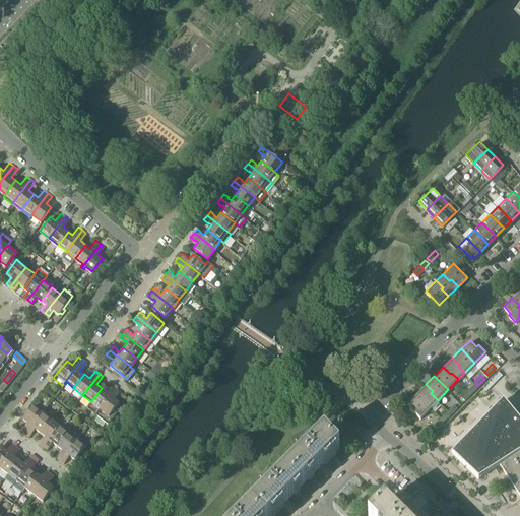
[(478,385),(474,381),(469,387),(472,390),(478,385)]
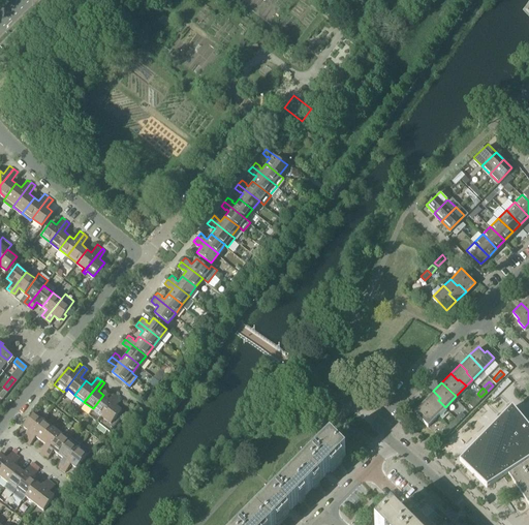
[(89,413),(98,421),(118,394),(115,391),(109,399),(103,395),(93,408),(89,413)]
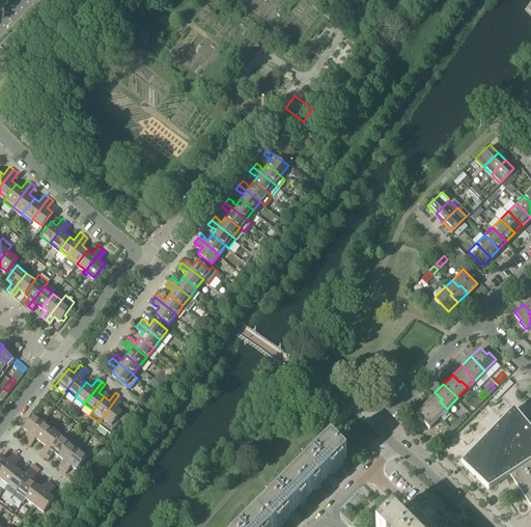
[(435,392),(424,403),(431,410),(434,408),(440,415),(447,409),(440,401),(442,399),(435,392)]
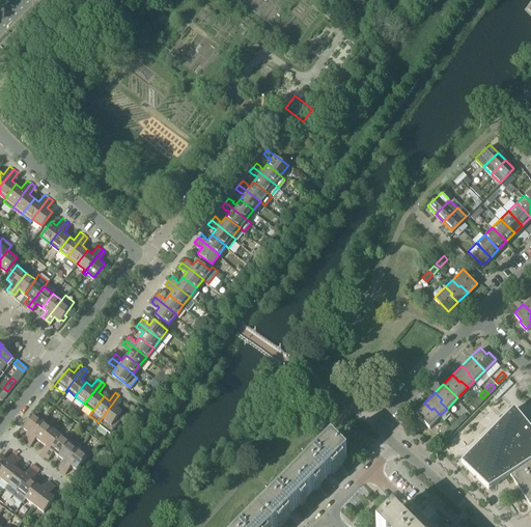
[(118,395),(99,422),(110,431),(122,414),(120,412),(121,410),(116,406),(122,398),(118,395)]
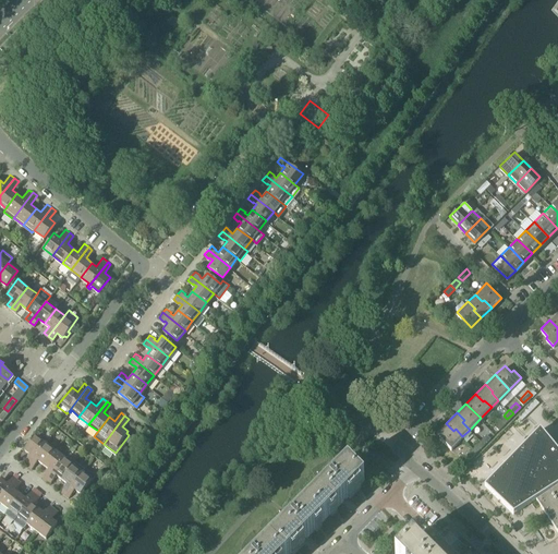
[(495,424),(498,428),(505,421),(501,418),(495,424)]
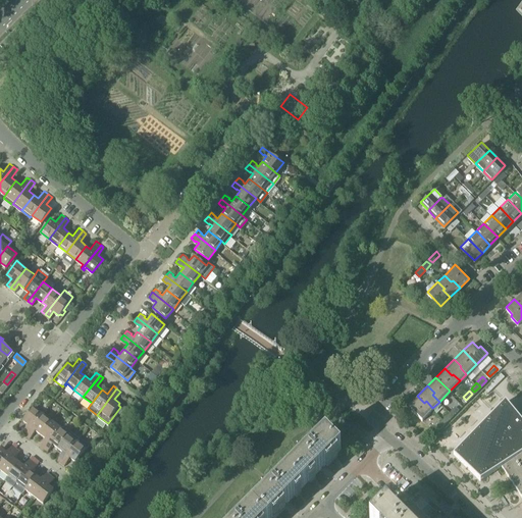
[(424,403),(417,396),(408,405),(422,418),(432,408),(426,401),(424,403)]
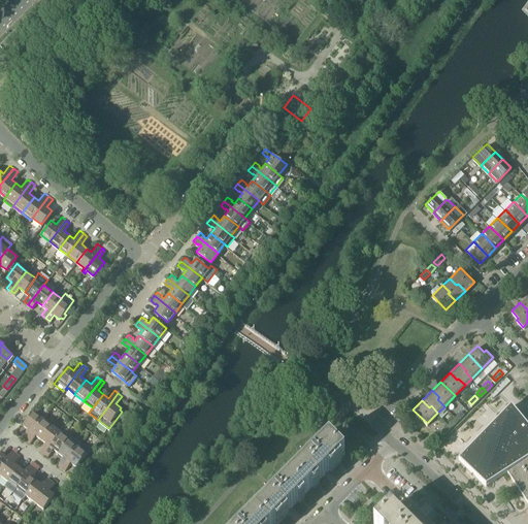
[(510,404),(505,408),(458,457),(486,484),(506,470),(527,501),(527,424),(515,408),(510,404)]
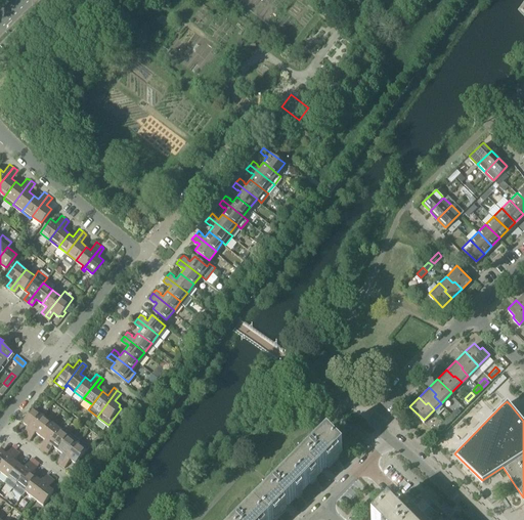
[(456,405),(451,412),(454,415),(461,409),(456,405)]
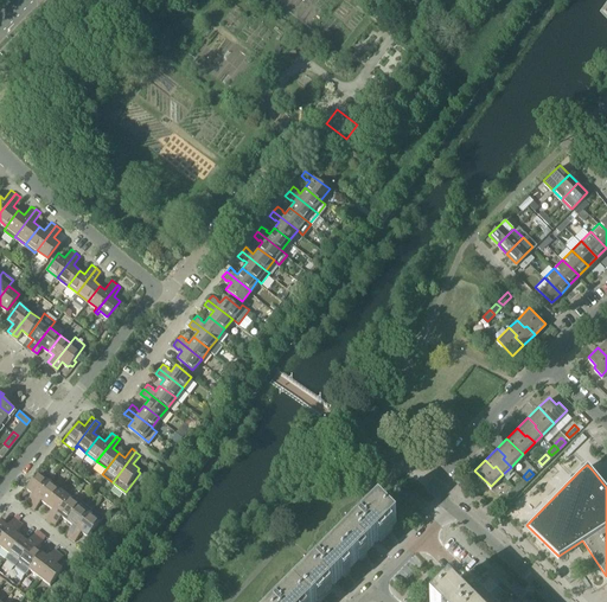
[(25,500),(30,504),(51,478),(49,475),(46,478),(38,471),(26,487),(32,492),(25,500)]
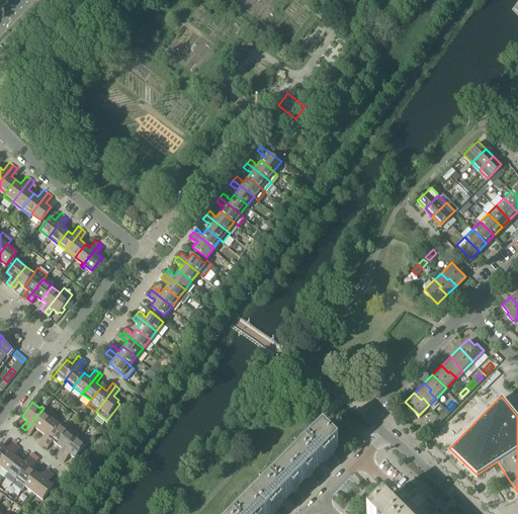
[(449,410),(446,407),(440,413),(443,416),(449,410)]
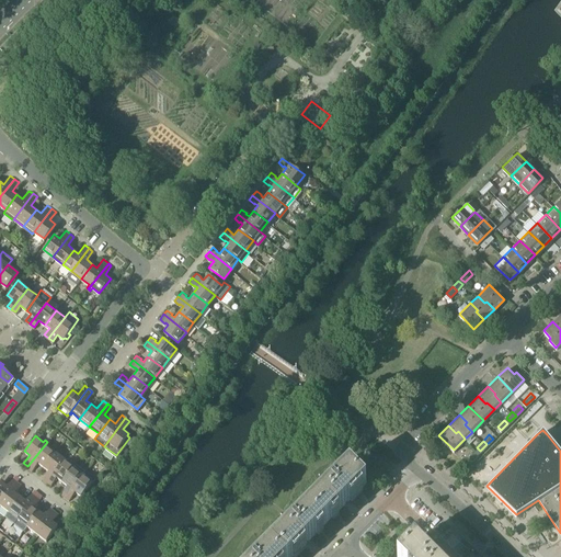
[(37,461),(43,465),(55,451),(47,445),(48,443),(47,442),(27,466),(31,469),(37,461)]
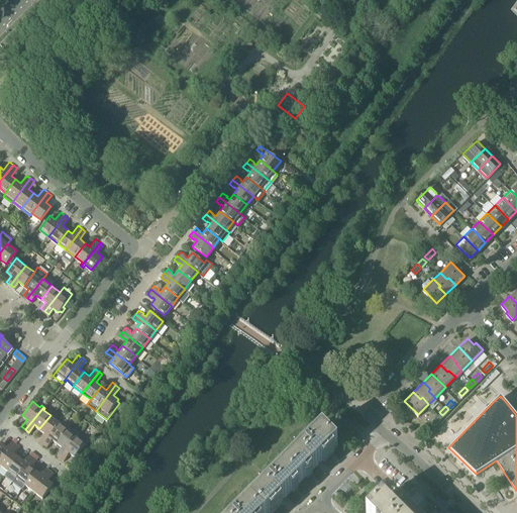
[(431,419),(435,423),(441,417),(437,414),(431,419)]
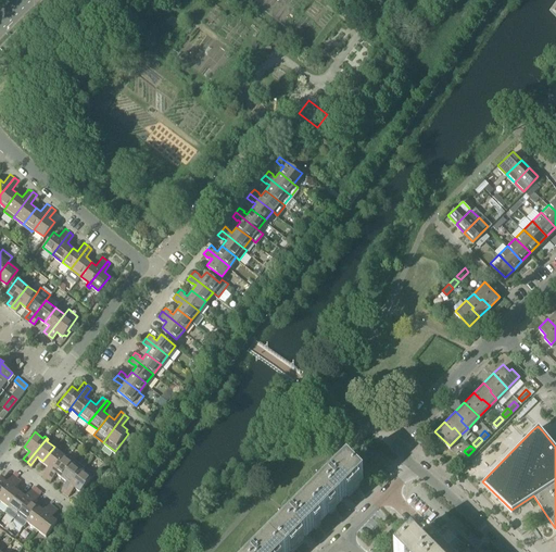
[(41,474),(46,477),(65,452),(63,451),(61,452),(54,447),(42,461),(48,465),(41,474)]
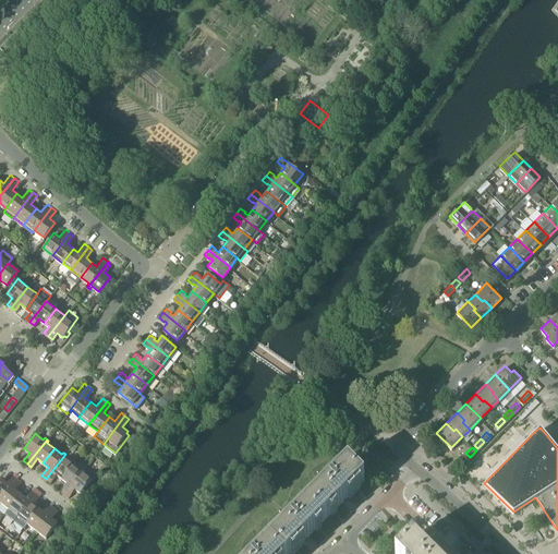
[(56,473),(62,478),(73,464),(73,462),(65,457),(67,455),(65,454),(46,479),(49,481),(56,473)]
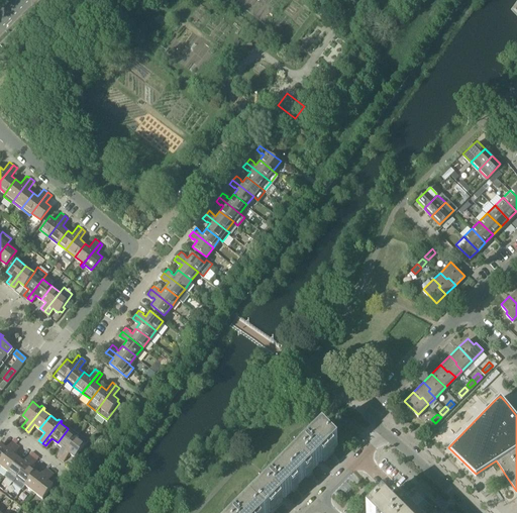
[(56,453),(60,456),(78,434),(77,433),(79,432),(70,425),(68,428),(68,429),(58,442),(62,445),(56,453)]
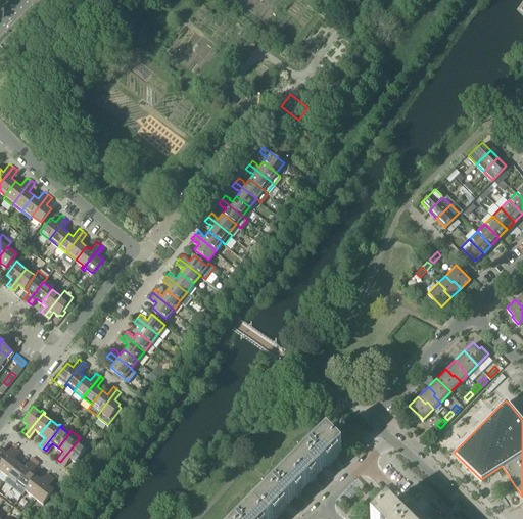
[(326,432),(238,518),(270,518),(341,447),(326,432)]
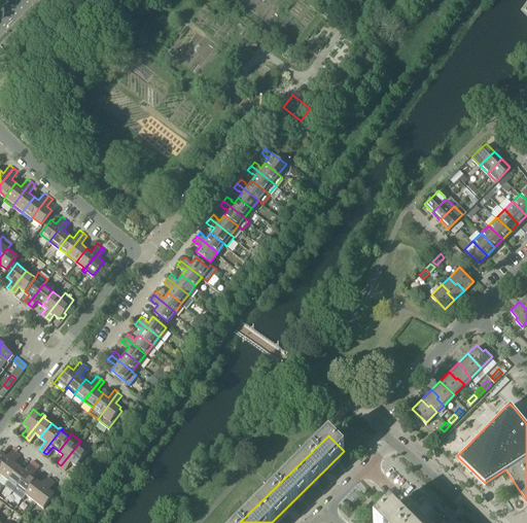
[(79,443),(61,465),(64,468),(70,460),(76,464),(90,447),(80,441),(79,443)]
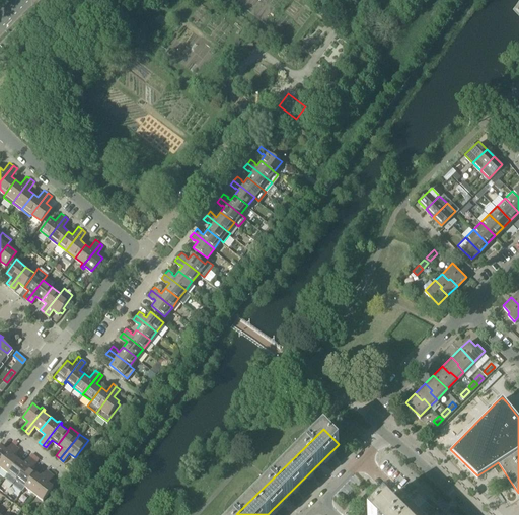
[(0,462),(15,443),(12,441),(6,448),(0,444),(0,462)]
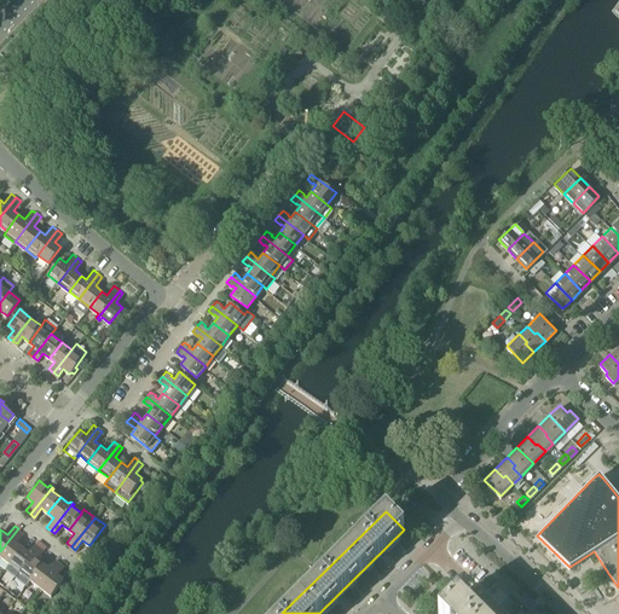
[(0,556),(1,556),(9,562),(22,546),(16,542),(23,532),(18,528),(0,551),(0,556)]
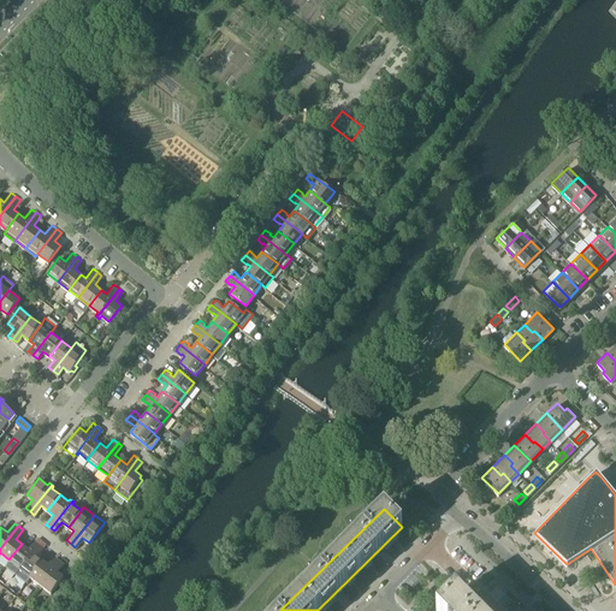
[(9,559),(19,567),(39,543),(35,539),(28,547),(22,544),(9,559)]
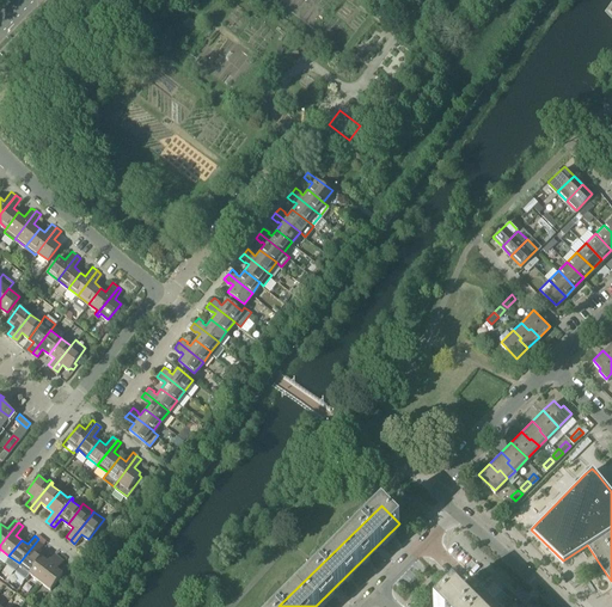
[(22,565),(29,571),(42,556),(36,551),(43,543),(38,539),(19,563),(18,565),(19,566),(22,565)]
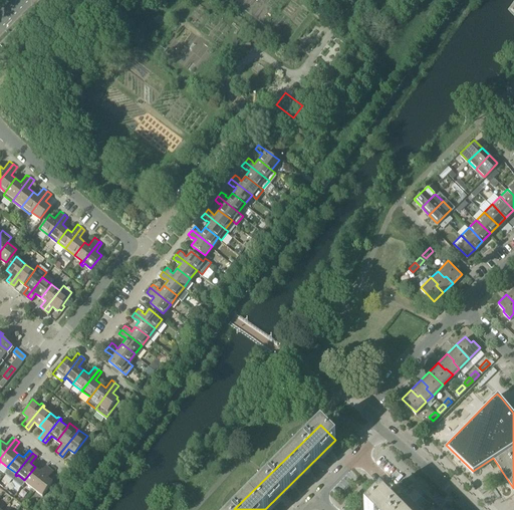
[(30,487),(32,488),(49,466),(46,463),(40,471),(35,467),(24,480),(31,485),(30,487)]
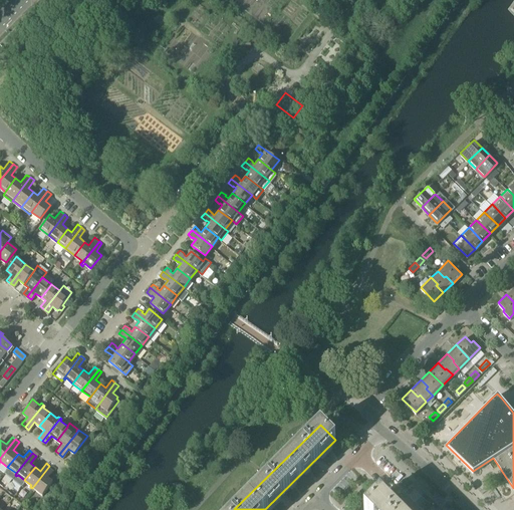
[(49,466),(32,488),(33,490),(35,488),(42,494),(52,480),(47,476),(53,469),(49,466)]
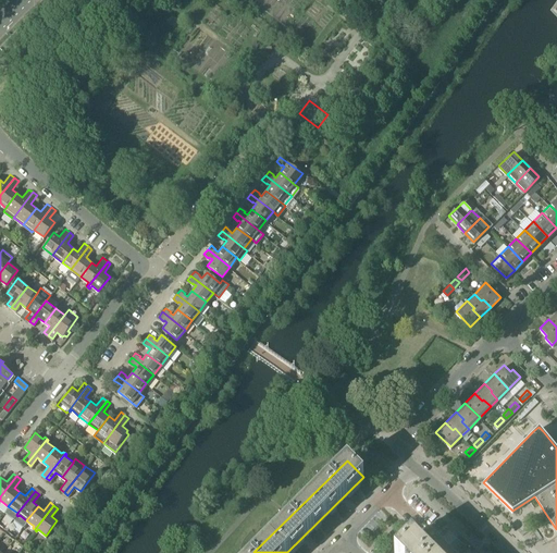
[(386,535),(391,540),(400,530),(395,525),(386,535)]
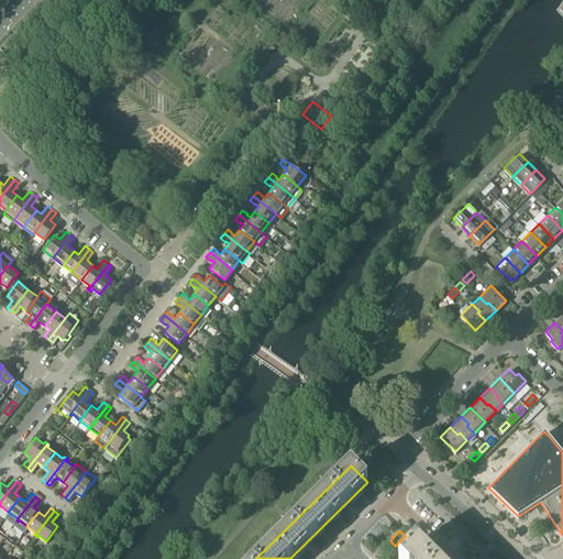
[(398,557),(400,558),(434,558),(416,539),(398,557)]
